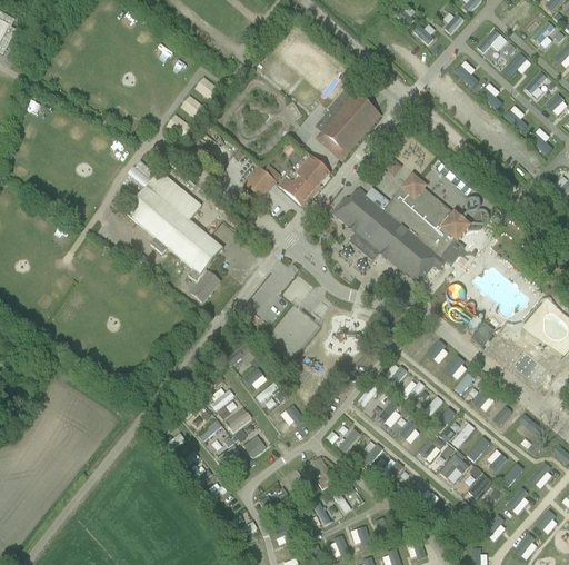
[(91,0),(88,5),(100,16),(112,1),(111,0),(91,0)]
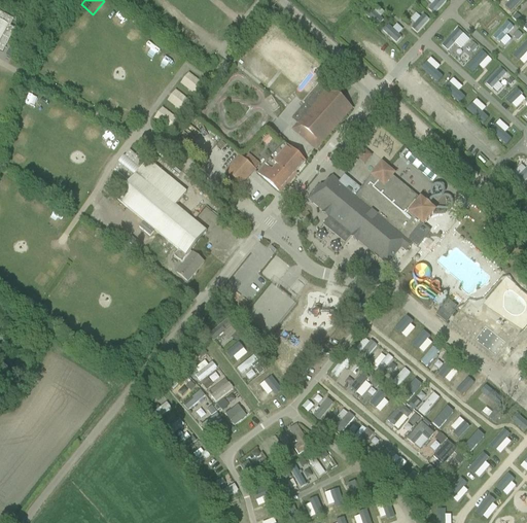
[(425,0),(420,6),(426,12),(438,0),(425,0)]
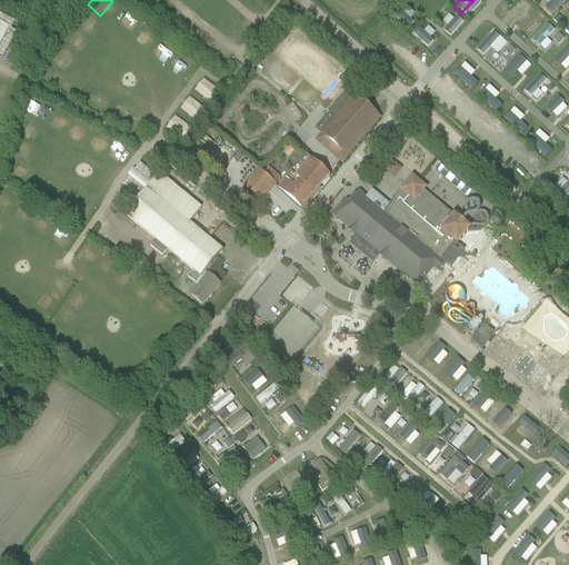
[(535,0),(548,12),(559,0),(547,0),(535,0)]
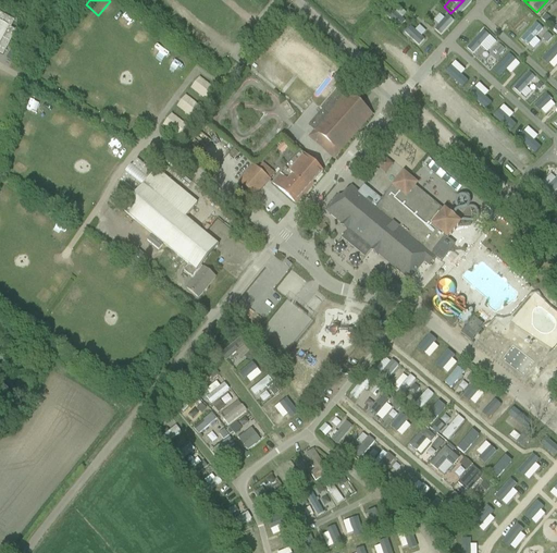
[(388,24),(396,20),(390,9),(382,13),(388,24)]
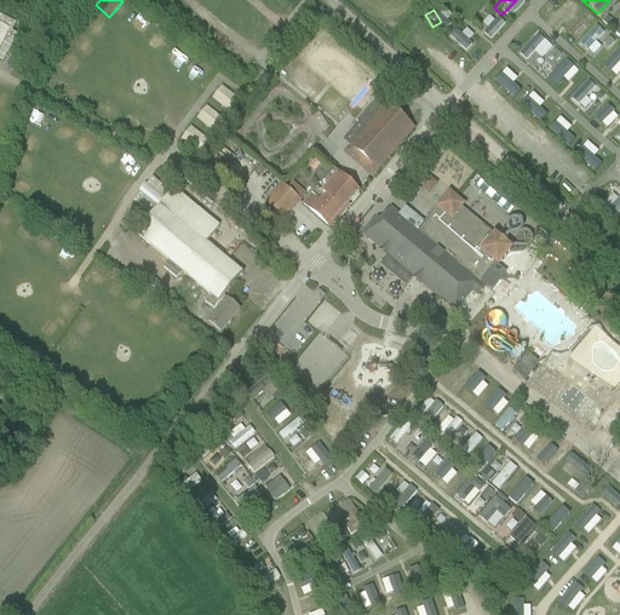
[(0,56),(3,58),(17,32),(11,28),(16,19),(0,11),(0,56)]
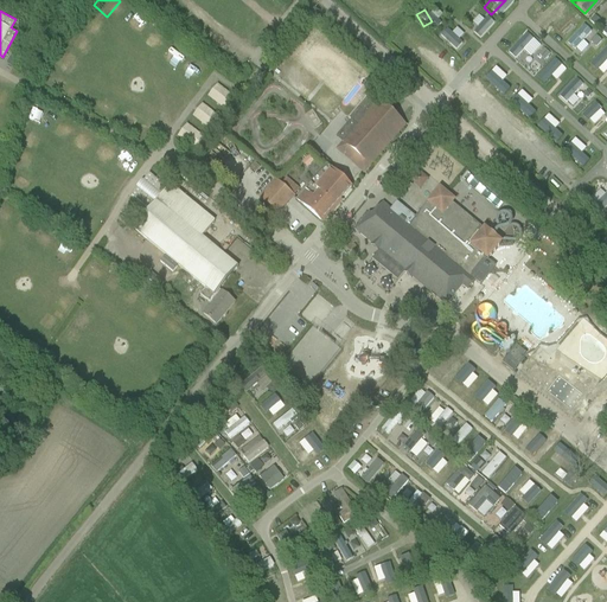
[(132,11),(123,20),(134,30),(142,20),(132,11)]
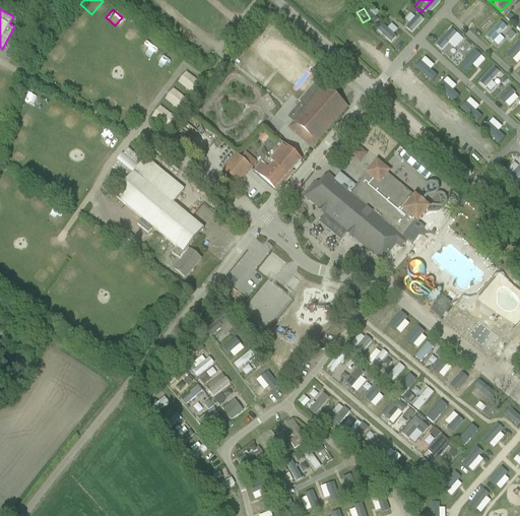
[(404,30),(416,17),(409,11),(397,24),(404,30)]
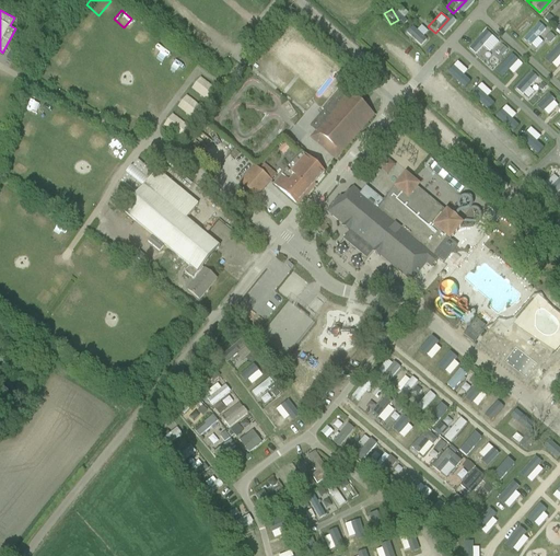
[(532,20),(514,35),(527,49),(534,44),(529,38),(539,29),(532,20)]
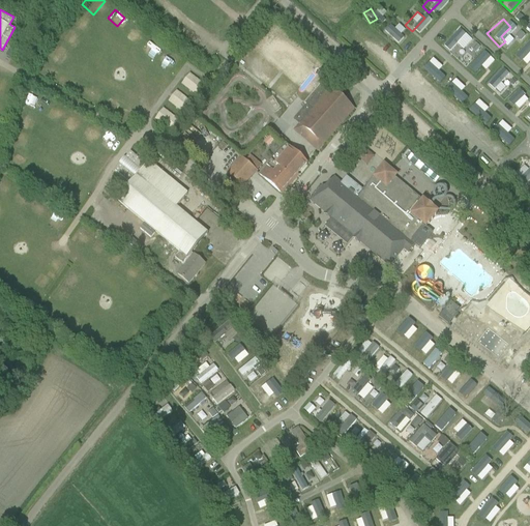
[(124,38),(135,28),(129,24),(130,23),(128,20),(117,32),(124,38)]
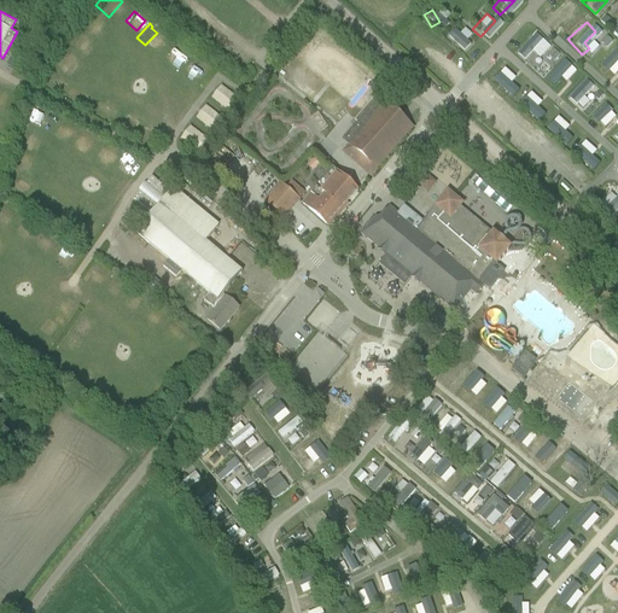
[(445,25),(438,33),(456,47),(464,39),(445,25)]
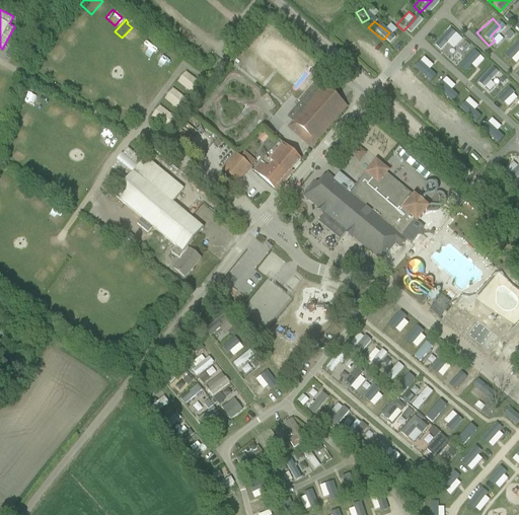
[(66,44),(72,35),(59,26),(54,33),(66,44)]
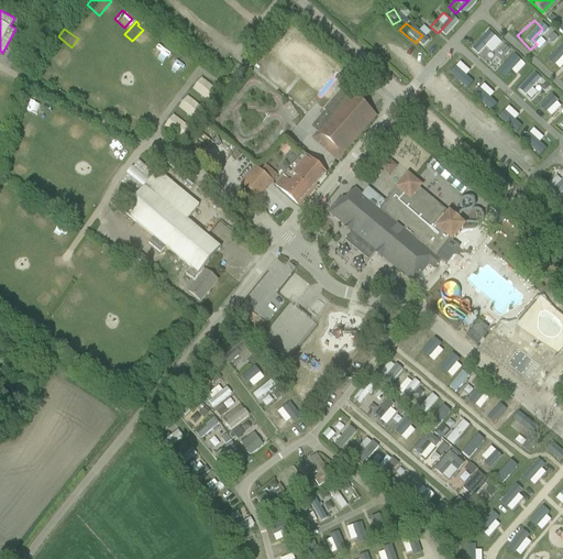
[(552,31),(548,35),(552,40),(556,35),(552,31)]
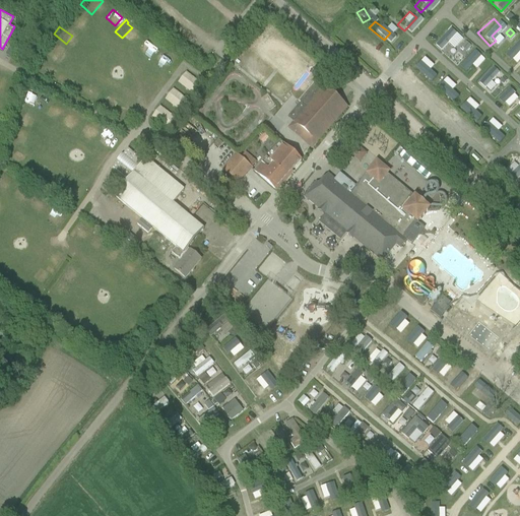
[(139,31),(134,40),(143,47),(148,39),(139,31)]
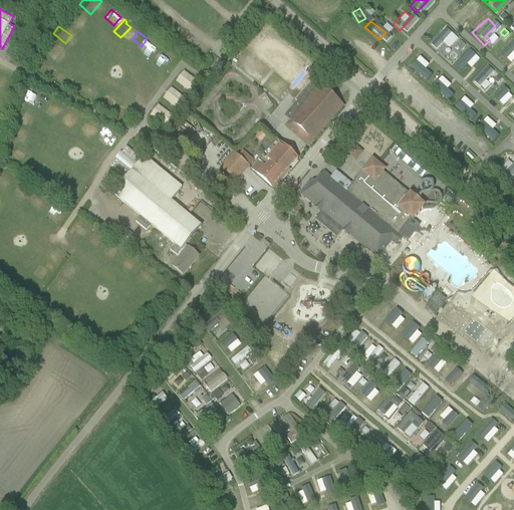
[(268,36),(258,53),(263,56),(273,39),(268,36)]
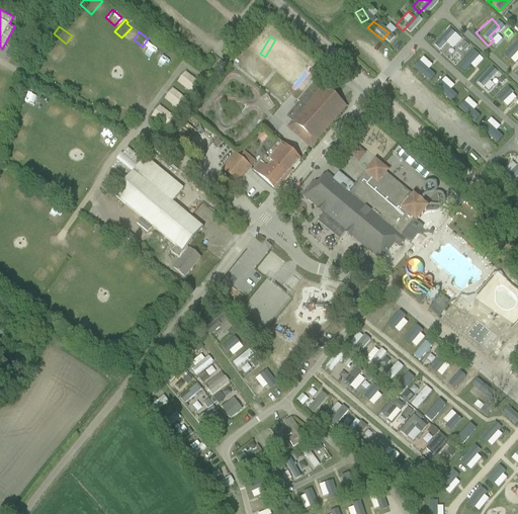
[(463,38),(459,43),(465,48),(469,44),(463,38)]
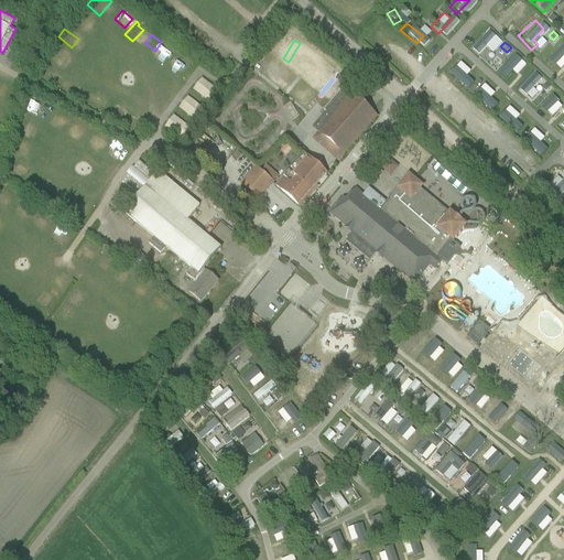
[(52,45),(43,57),(57,67),(66,56),(52,45)]
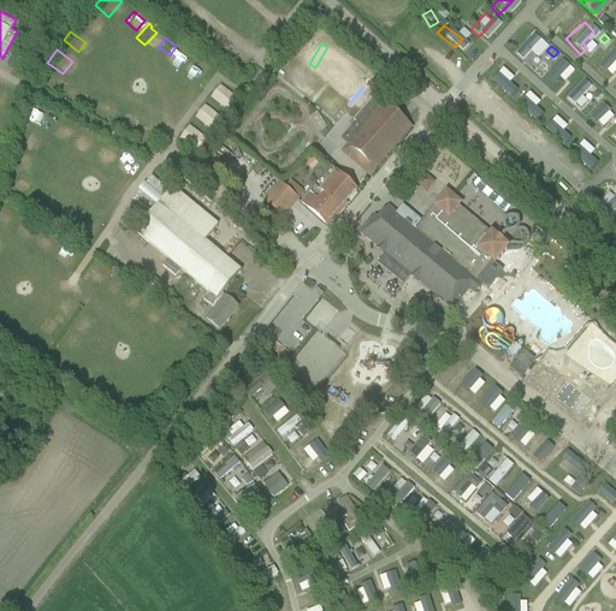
[(190,69),(195,59),(184,54),(179,64),(190,69)]
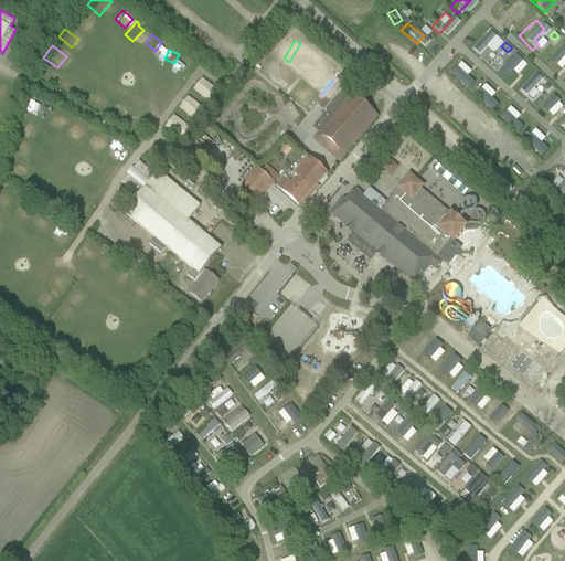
[(457,64),(450,71),(468,86),(475,80),(467,73),(457,64)]
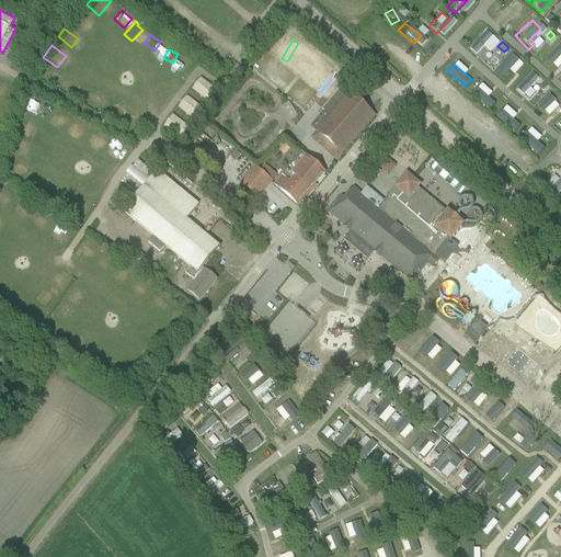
[(193,72),(184,84),(201,97),(209,84),(193,72)]
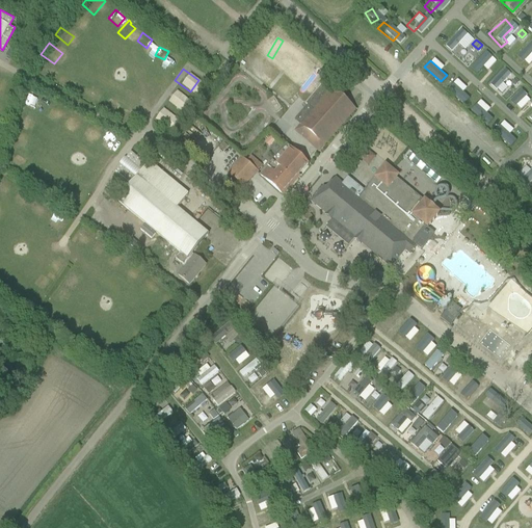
[(61,86),(71,90),(76,80),(65,76),(61,86)]
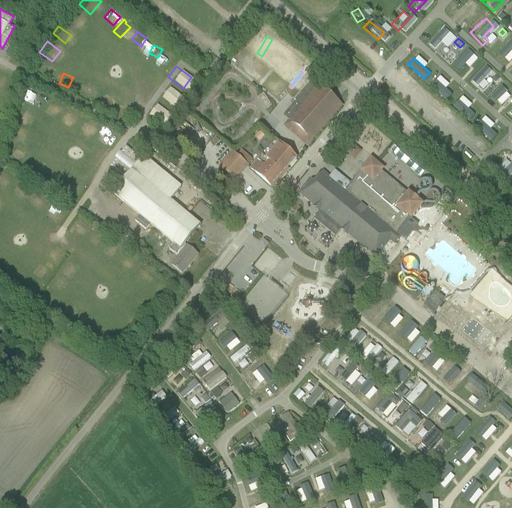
[(311,137),(342,102),(311,76),(294,97),(295,98),(283,112),(289,117),(284,123),(295,133),(300,128),(311,137)]
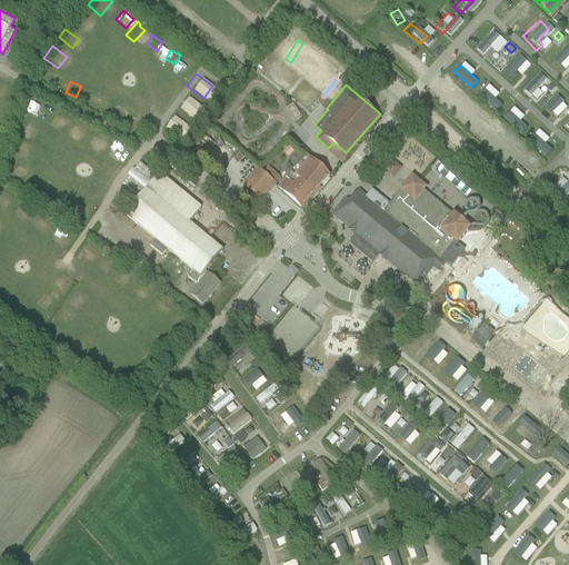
[(483,87),(478,93),(496,109),(501,102),(495,96),(485,87),(483,87)]
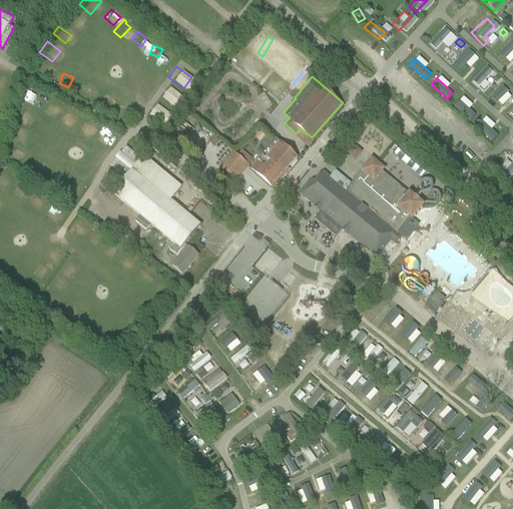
[(85,97),(90,86),(79,81),(74,92),(85,97)]
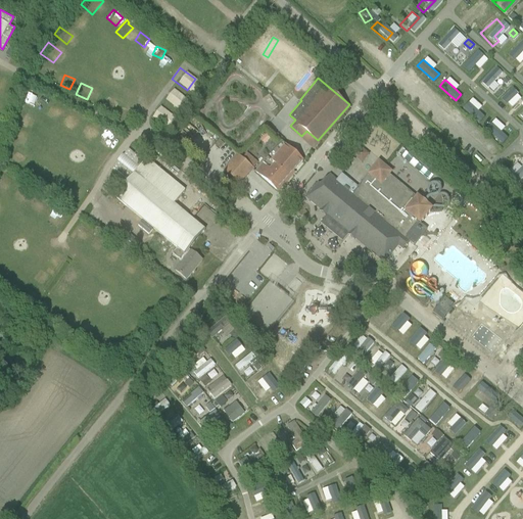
[(168,85),(158,95),(175,108),(184,98),(168,85)]
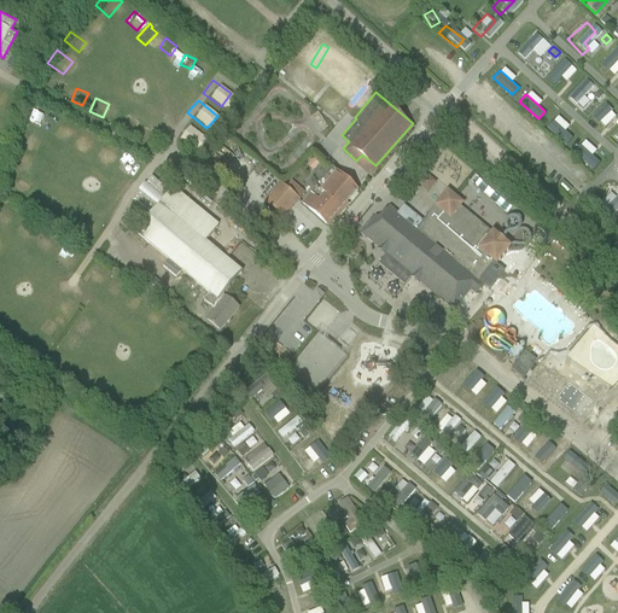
[(109,122),(122,130),(133,114),(120,105),(109,122)]
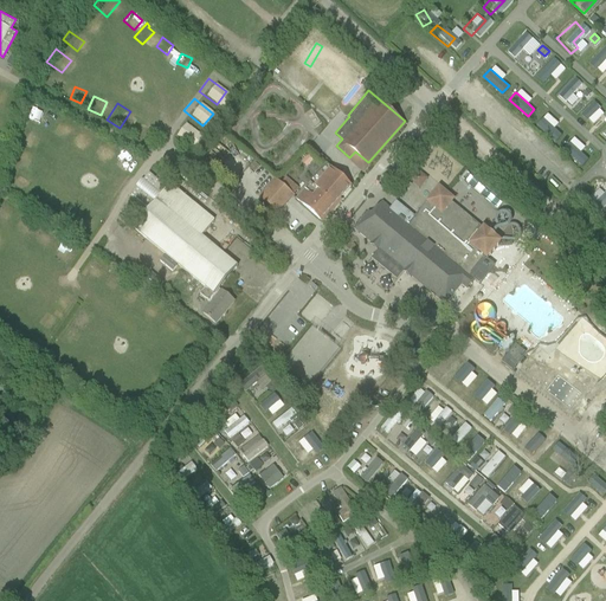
[(25,110),(28,125),(38,123),(34,108),(25,110)]
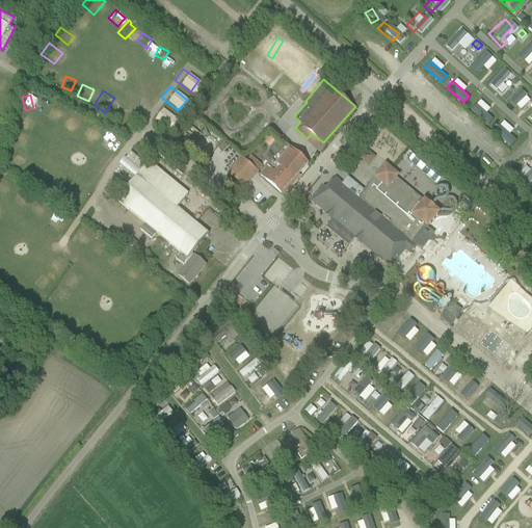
[(49,116),(56,103),(46,98),(38,111),(49,116)]
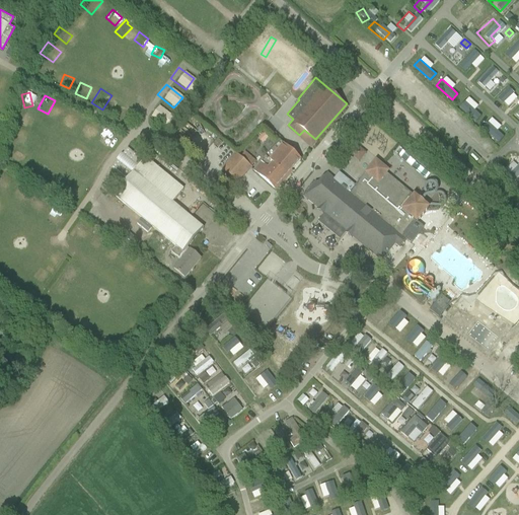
[(122,98),(112,114),(122,120),(131,104),(122,98)]
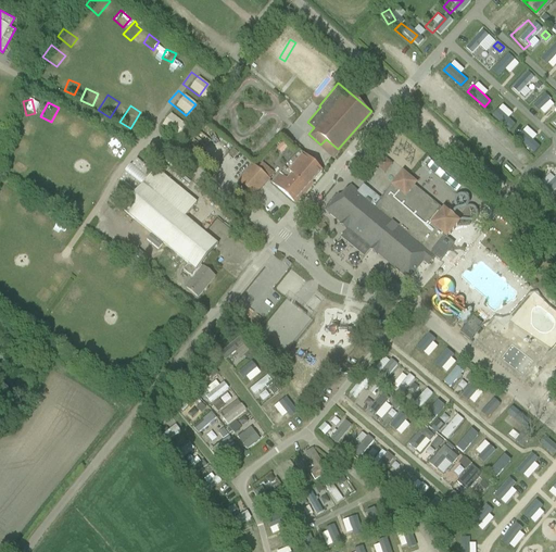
[(497,107),(492,113),(509,128),(515,122),(507,115),(497,107)]
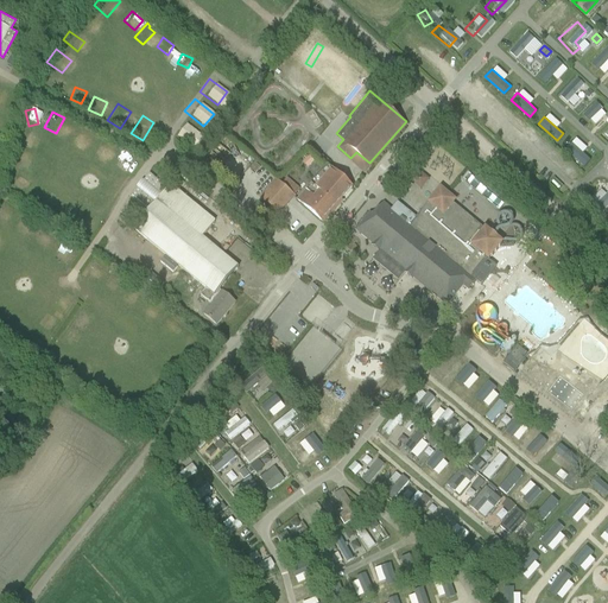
[(31,132),(13,126),(8,138),(26,145),(31,132)]
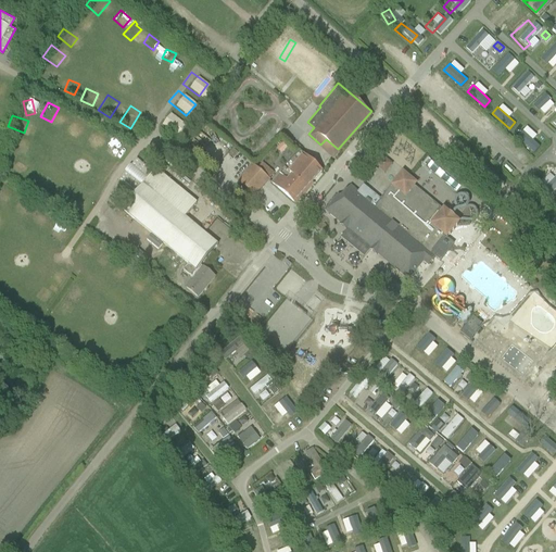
[(79,135),(95,140),(99,129),(84,124),(79,135)]
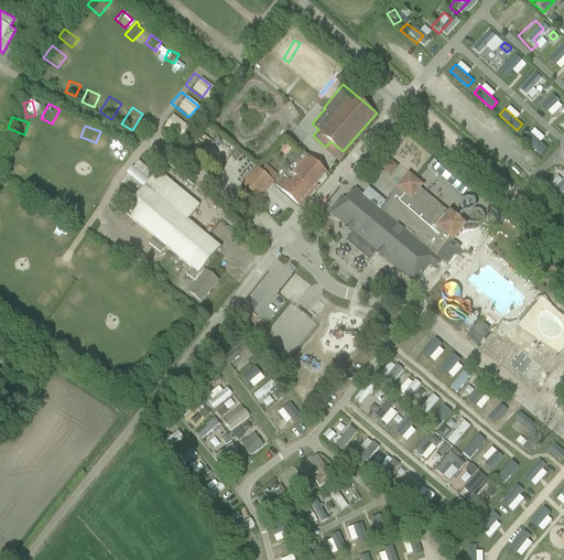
[(529,130),(523,137),(541,152),(546,147),(540,140),(530,130),(529,130)]
